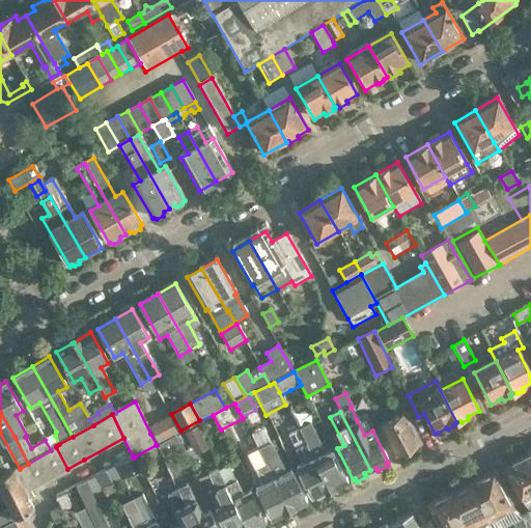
[(396,456),(420,444),(404,414),(381,426),(396,456)]
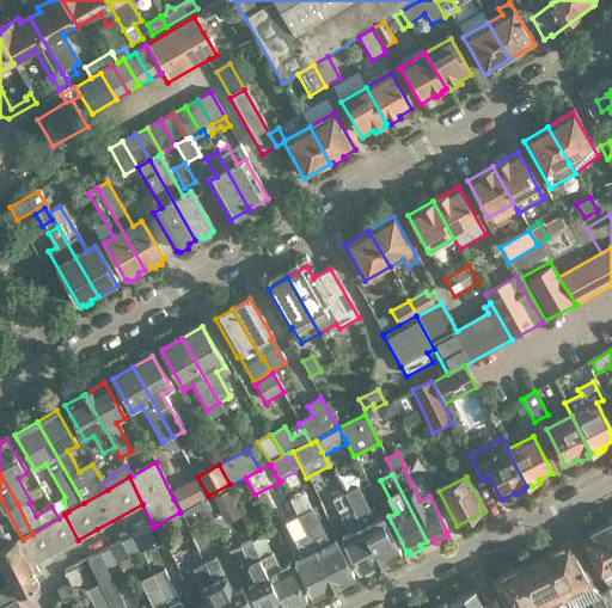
[(359,487),(356,490),(344,496),(380,565),(386,562),(390,564),(398,560),(398,556),(401,554),(383,519),(377,522),(359,487)]
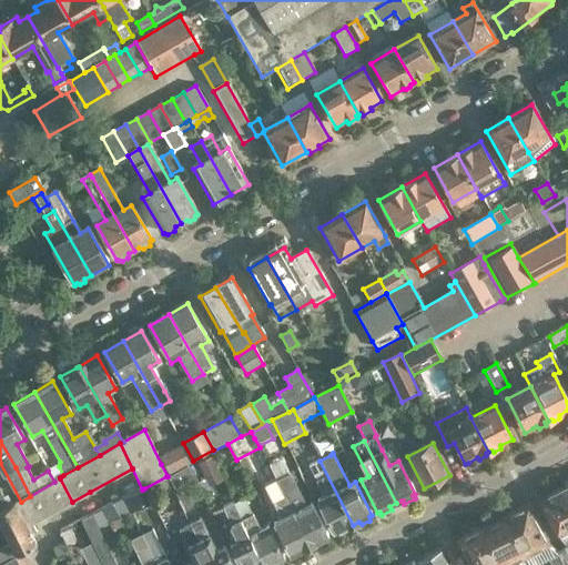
[(216,466),(211,455),(186,467),(193,478),(216,466)]
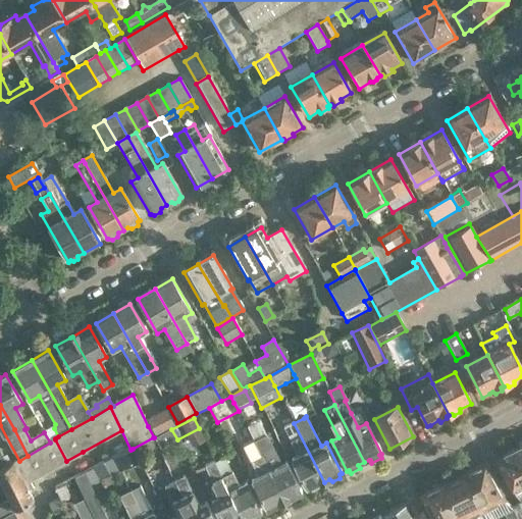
[(148,426),(154,437),(164,431),(158,420),(148,426)]
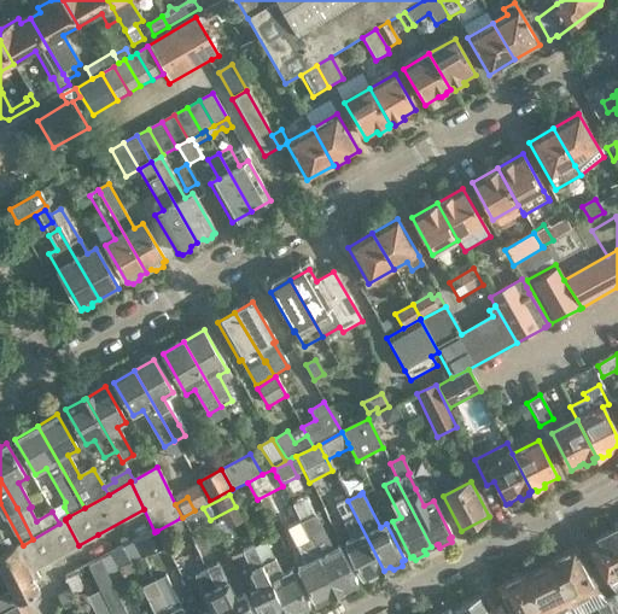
[(378,574),(384,571),(348,501),(337,506),(355,541),(345,547),(363,582),(366,580),(369,583),(377,578),(378,574)]
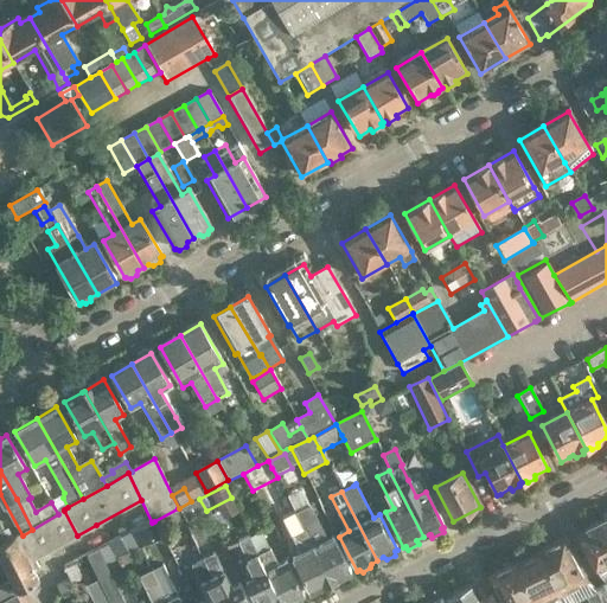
[(295,514),(330,584),(336,581),(340,583),(347,579),(346,576),(351,573),(333,538),(325,543),(307,507),(295,513),(295,514)]
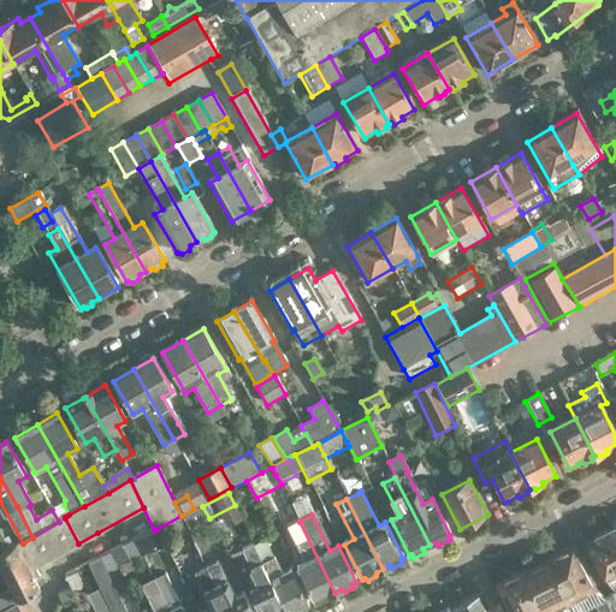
[(187,528),(181,516),(157,529),(163,541),(187,528)]
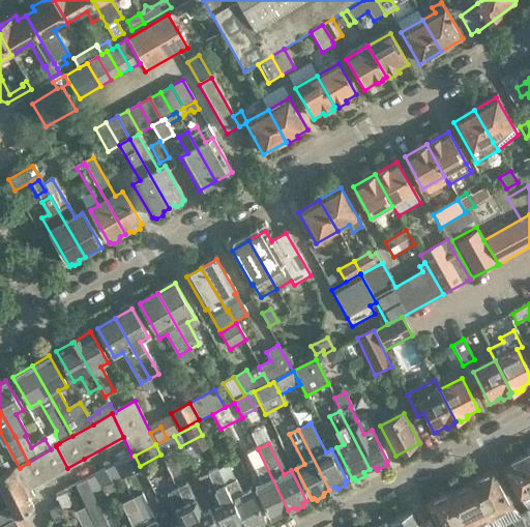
[(27,492),(28,491),(67,468),(56,446),(51,449),(28,463),(20,468),(16,470),(27,492)]
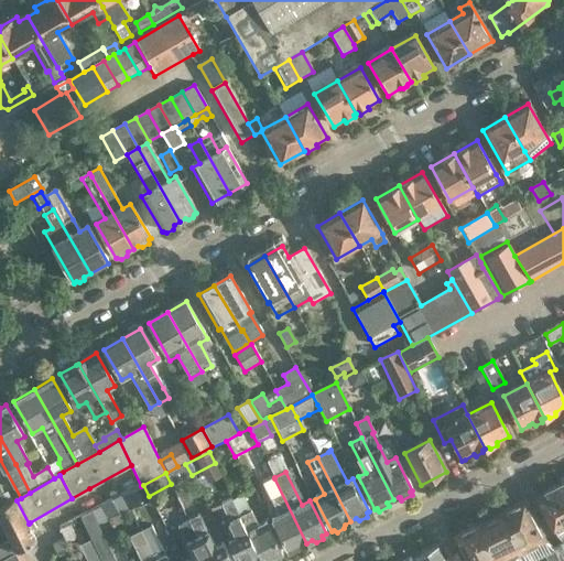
[(301,546),(306,543),(274,478),(263,484),(280,516),(272,519),(289,552),(290,552),(294,553),(301,550),(301,546)]
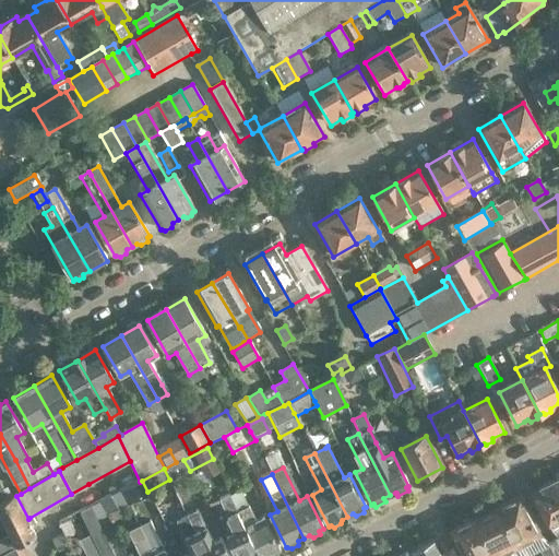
[(558,489),(555,481),(539,488),(540,491),(532,495),(538,507),(536,510),(547,529),(550,527),(555,534),(558,531),(558,489)]
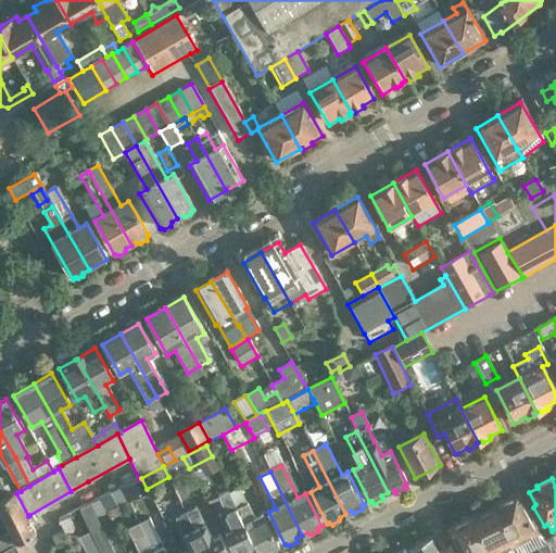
[(0,481),(0,501),(9,498),(0,482),(0,481)]
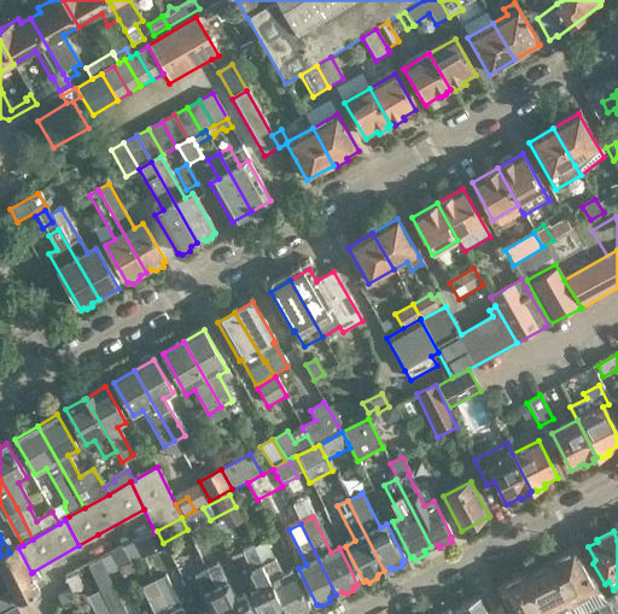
[(111,555),(118,568),(141,555),(134,542),(111,555)]
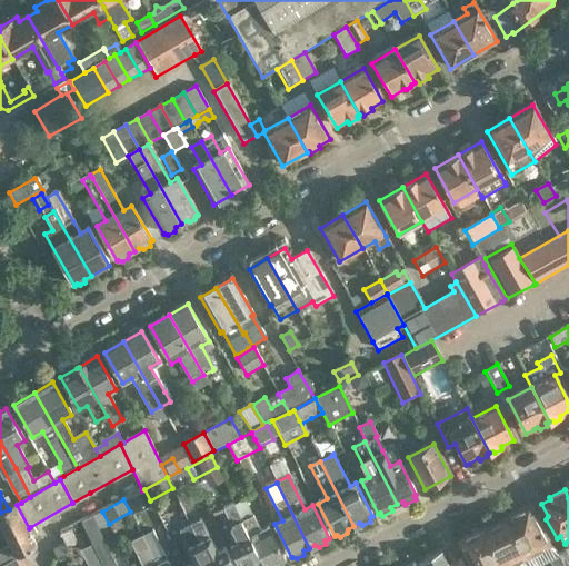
[(232,505),(262,565),(282,565),(283,562),(286,560),(269,527),(260,532),(245,499),(235,505),(233,504),(232,505)]
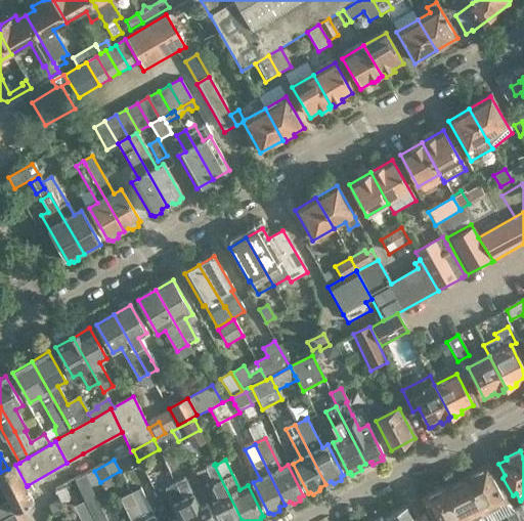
[(31,494),(27,486),(15,465),(12,467),(8,469),(0,472),(0,485),(13,514),(33,505),(28,495),(31,494)]
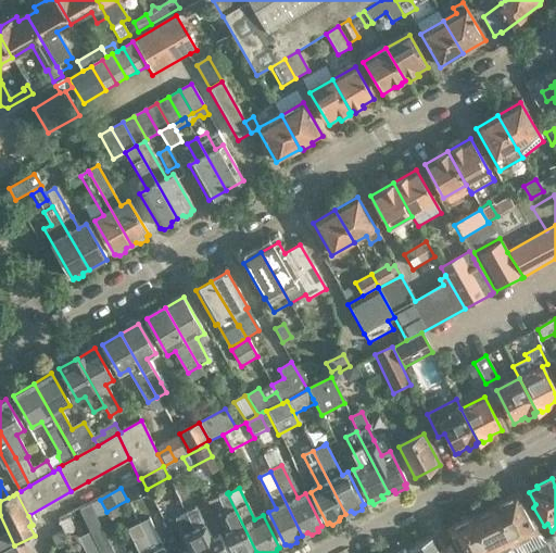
[(256,552),(227,493),(217,498),(234,530),(226,533),(235,552),(256,552)]
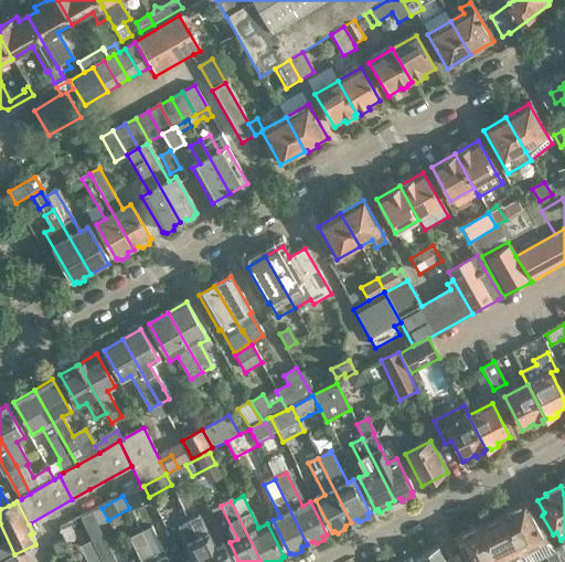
[(502,515),(521,552),(543,541),(524,504),(502,515)]
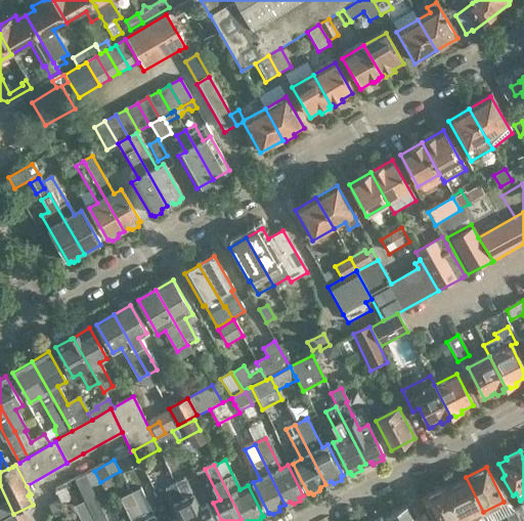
[(91,486),(100,482),(94,471),(86,475),(91,486)]
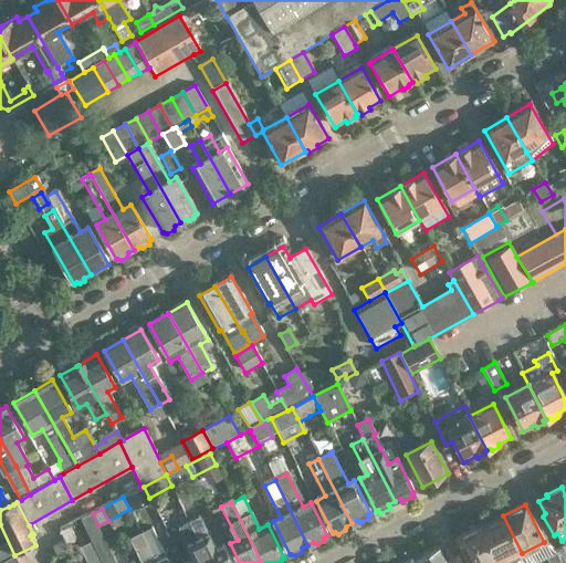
[(198,542),(208,562),(232,562),(224,546),(216,551),(199,518),(198,518),(194,509),(184,513),(189,523),(198,542)]
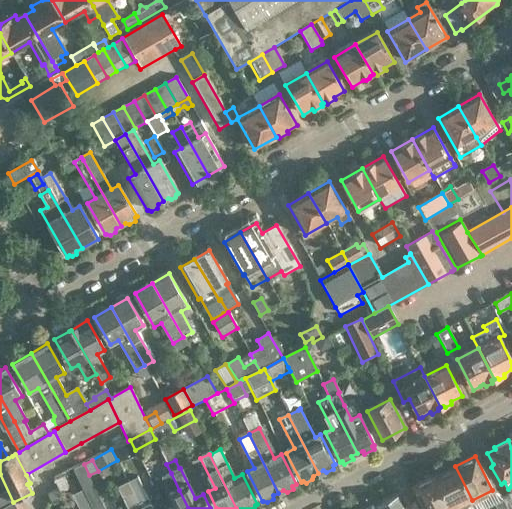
[(105,508),(89,475),(84,464),(73,470),(92,508),(105,508)]
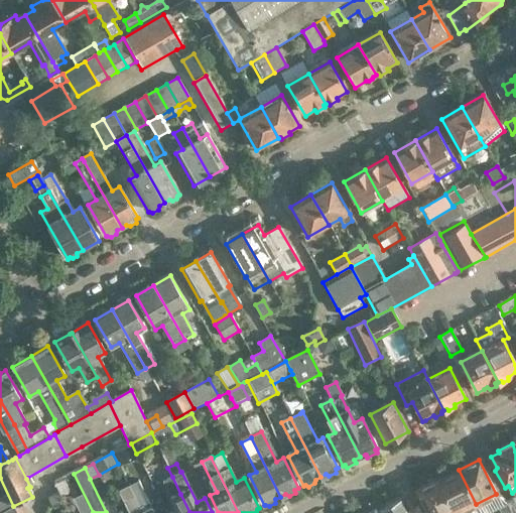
[(480,512),(476,504),(459,470),(438,480),(455,512),(460,512),(466,509),(468,512),(480,512)]
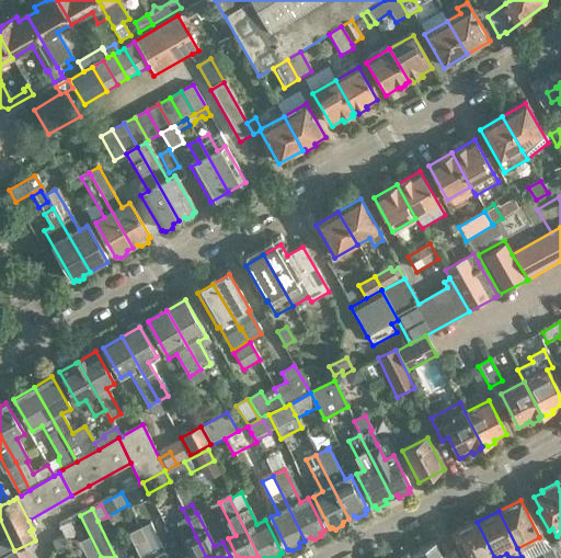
[(206,557),(196,537),(187,519),(176,524),(192,556),(190,557),(206,557)]
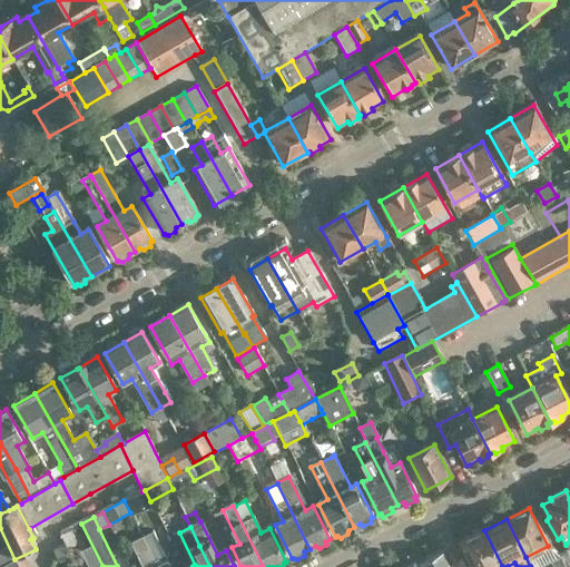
[(60,537),(64,544),(76,537),(71,528),(58,535),(60,537)]
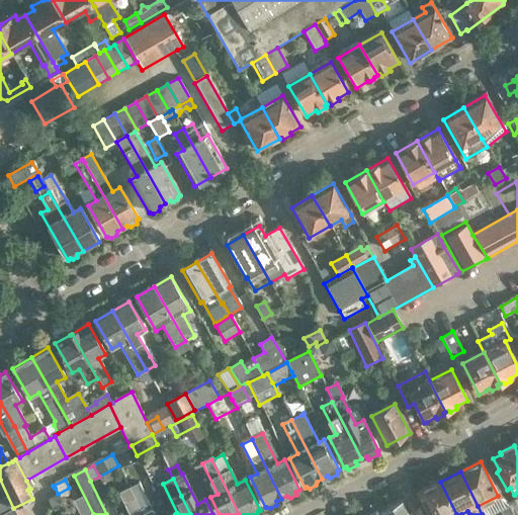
[(456,514),(440,482),(418,493),(429,514),(456,514)]
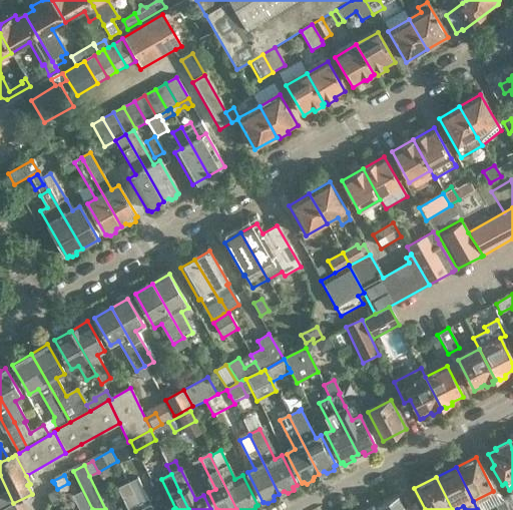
[(126,484),(138,509),(151,509),(136,479),(128,483),(126,484)]
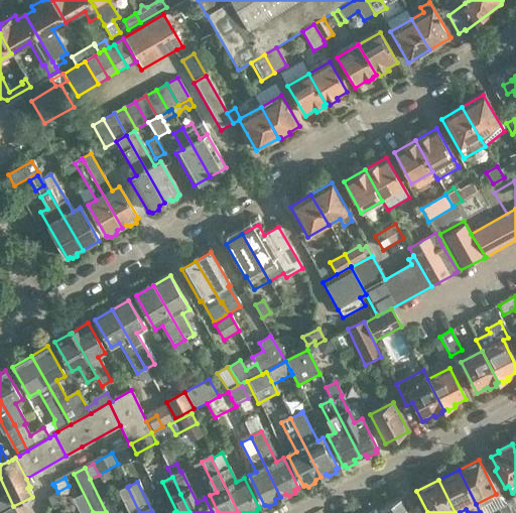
[(139,512),(127,487),(118,492),(128,512),(139,512)]
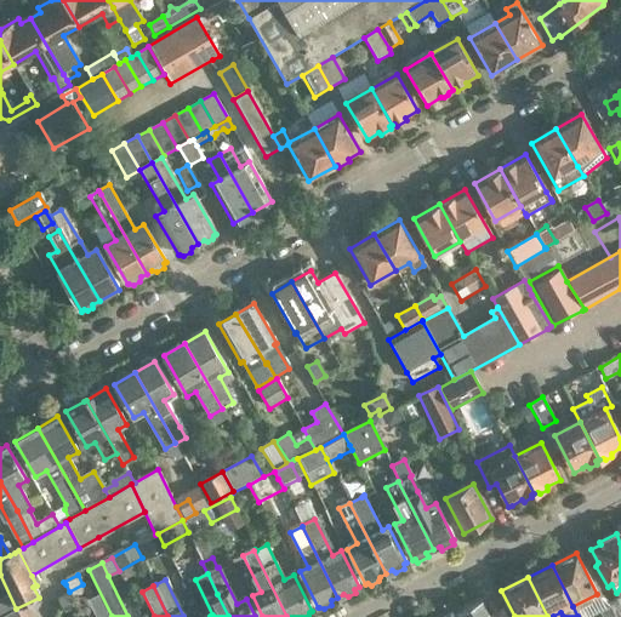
[(69,593),(58,598),(64,609),(74,604),(69,593)]
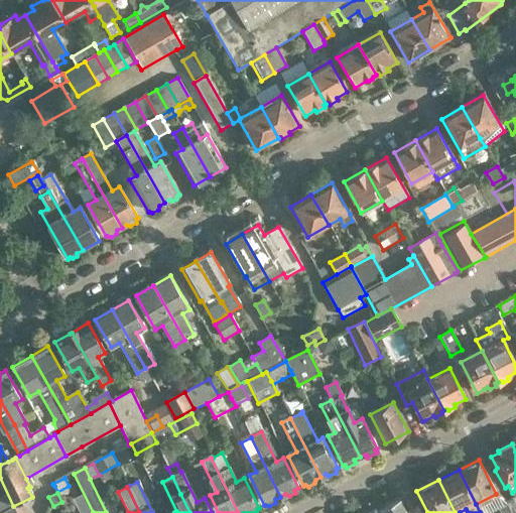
[(2,512),(11,508),(5,497),(0,499),(0,512),(2,512)]
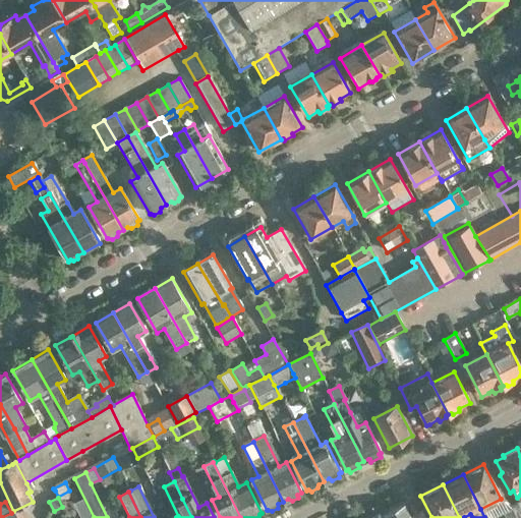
[(520,517),(520,505),(520,502),(510,507),(512,510),(515,517),(520,517)]
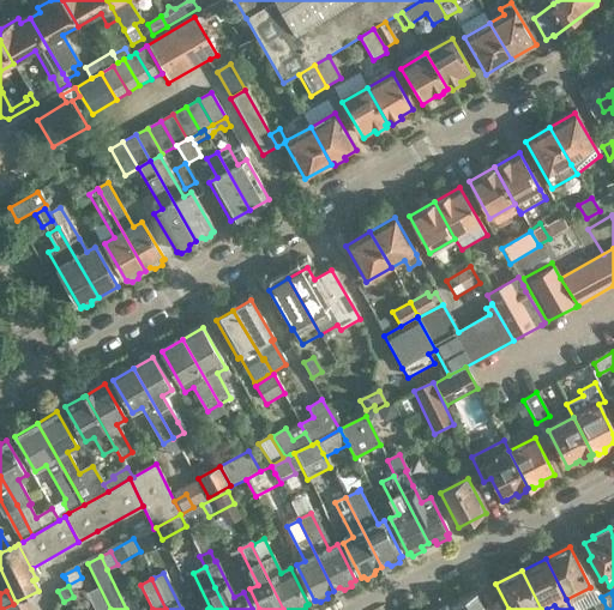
[(482,609),(475,595),(452,605),(453,609),(482,609)]
